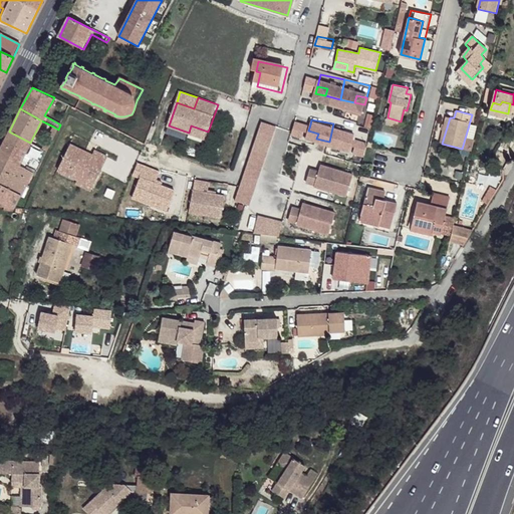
[(306,123),(295,121),(292,134),(303,136),(306,123)]
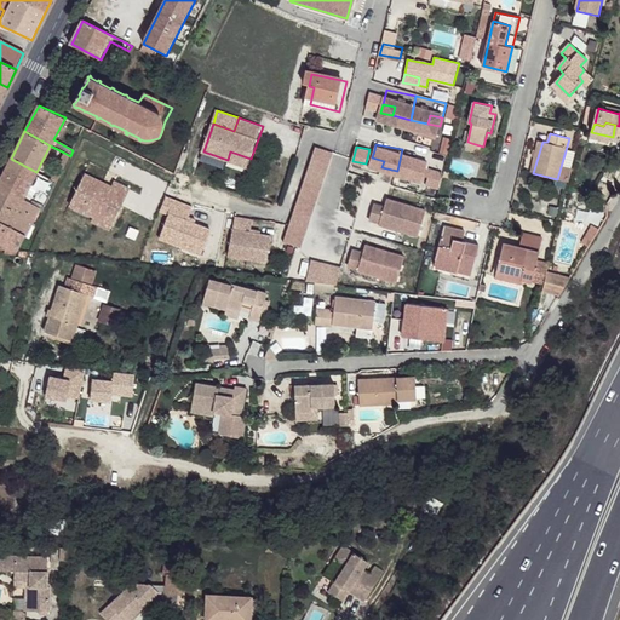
[(374,150),(369,149),(366,164),(382,167),(384,161),(372,158),(374,150)]
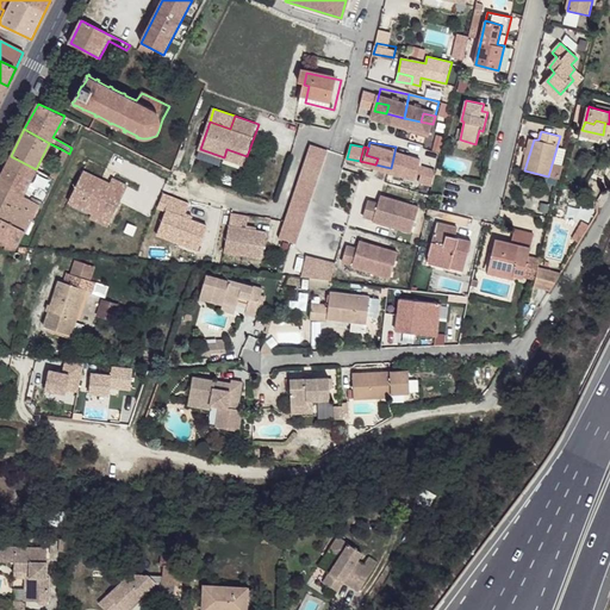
[(422,154),(396,147),(391,168),(405,172),(408,165),(418,167),(421,160),(422,154)]
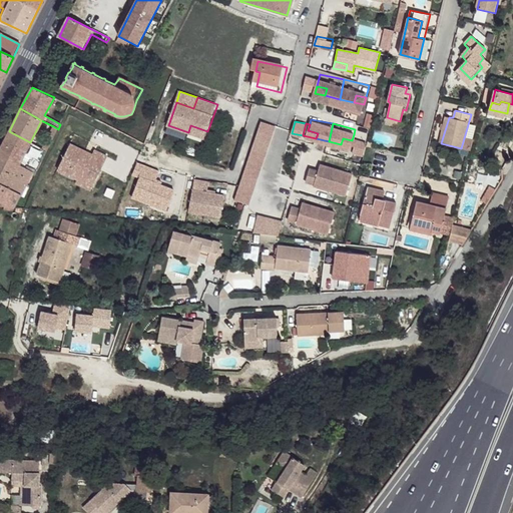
[(207,131),(190,125),(188,132),(205,138),(207,131)]
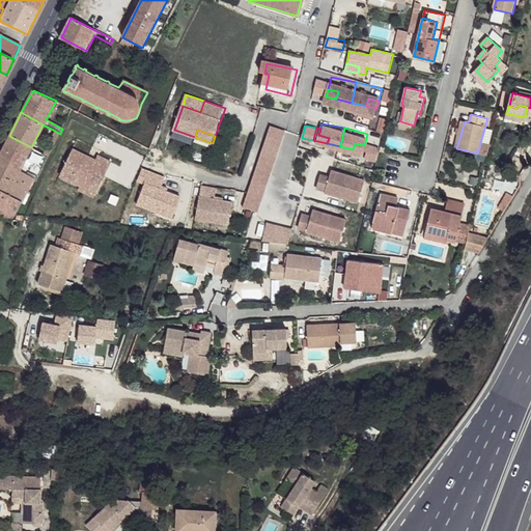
[(55,131),(49,142),(55,145),(60,134),(55,131)]
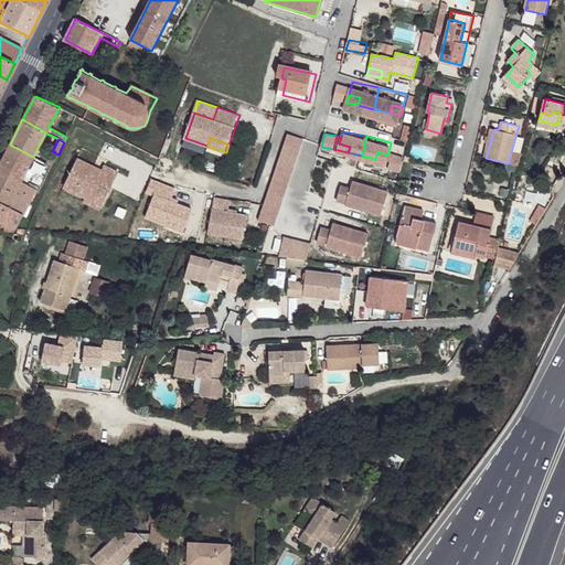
[(301,147),(286,141),(259,220),(276,225),(301,147)]
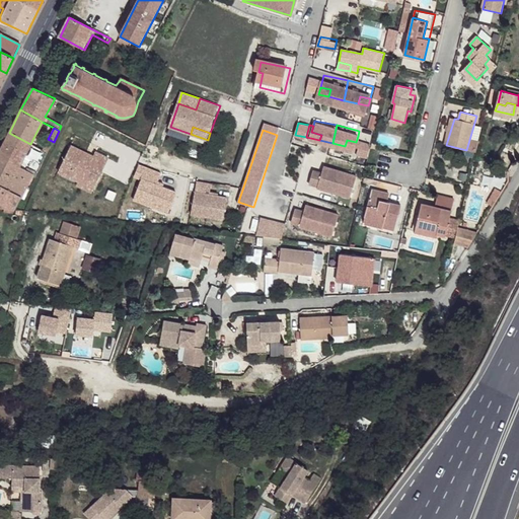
[(9,133),(0,150),(0,155),(19,165),(30,144),(9,133)]
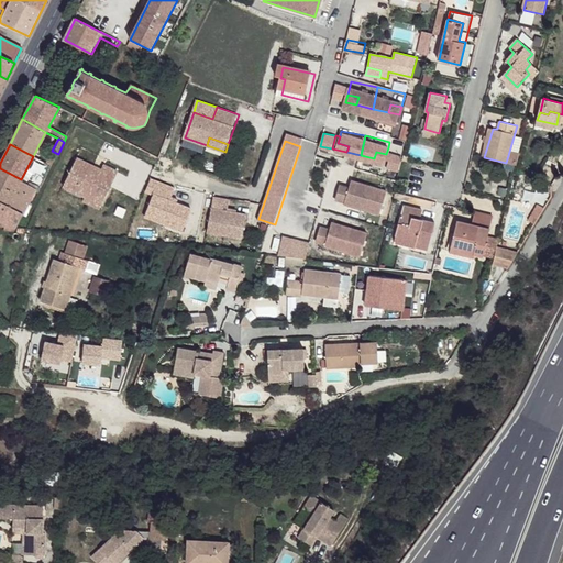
[(386,154),(376,152),(374,158),(389,162),(393,147),(388,147),(386,154)]
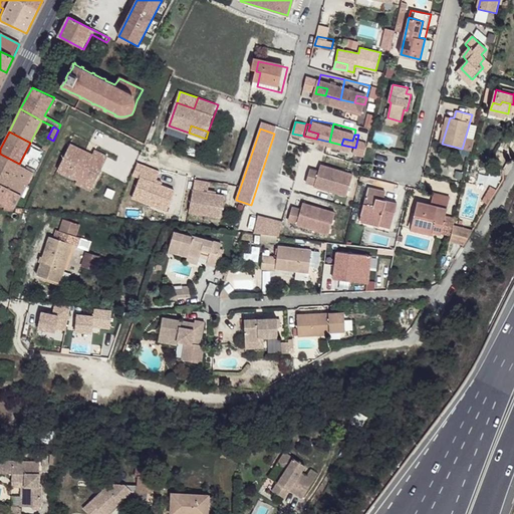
[(368,138),(358,135),(355,148),(366,150),(368,138)]
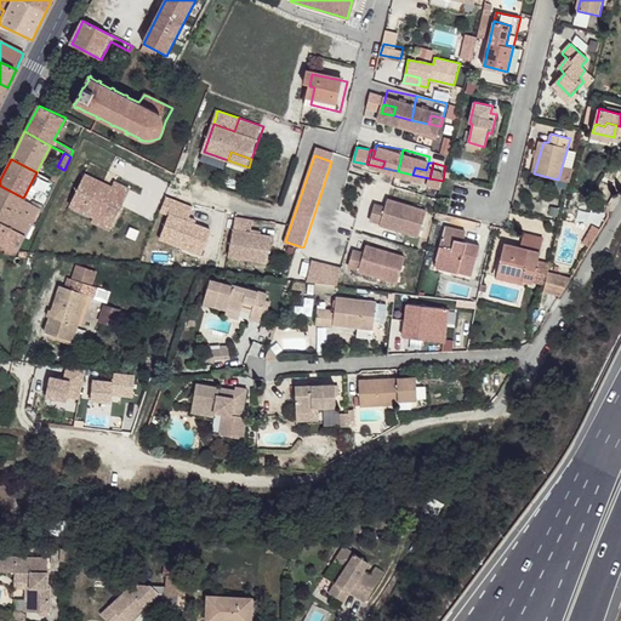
[(57,166),(53,174),(60,177),(64,170),(57,166)]
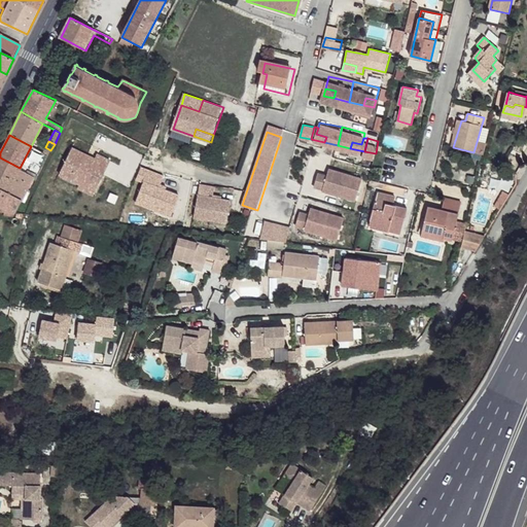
[(45,147),(42,152),(43,153),(48,155),(50,150),(45,147)]
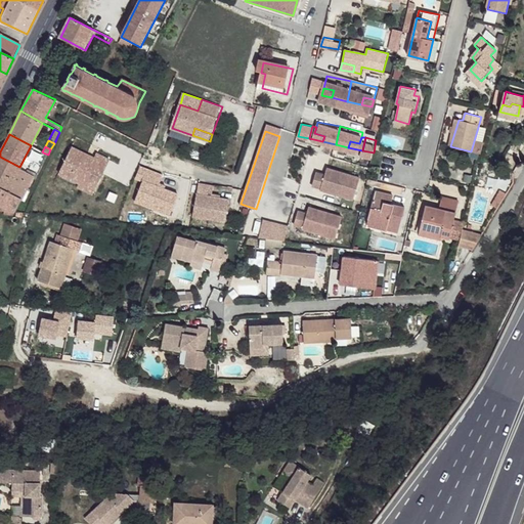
[(73,146),(59,173),(80,183),(81,180),(96,187),(110,161),(97,154),(93,162),(87,159),(88,155),(73,146)]
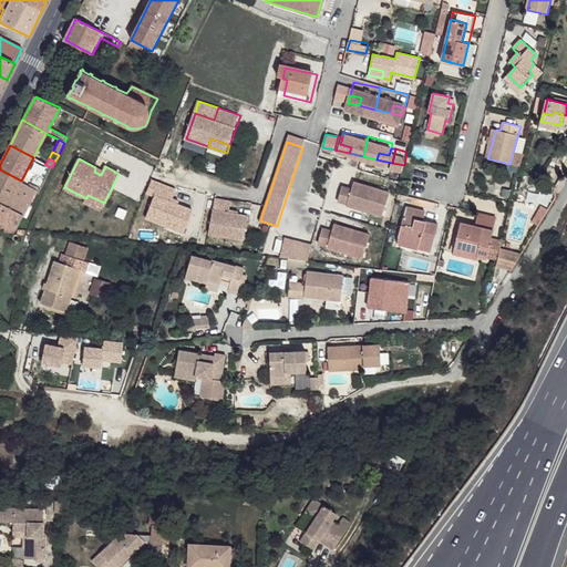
[(0,169),(0,202),(23,215),(26,209),(37,186),(33,184),(32,186),(21,181),(0,169)]
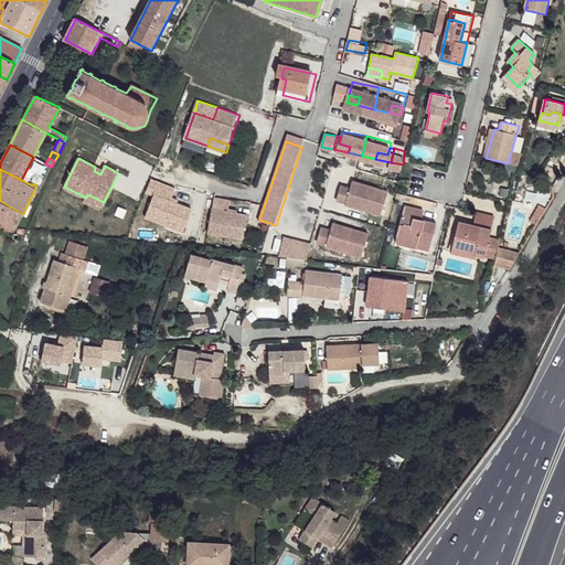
[(390,185),(353,178),(352,185),(349,199),(349,201),(384,210),(390,185)]
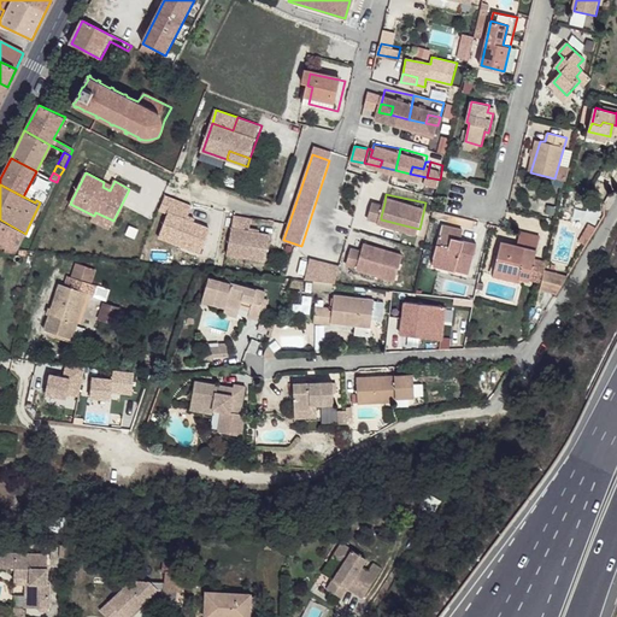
[(385,203),(375,200),(371,216),(381,217),(385,203)]
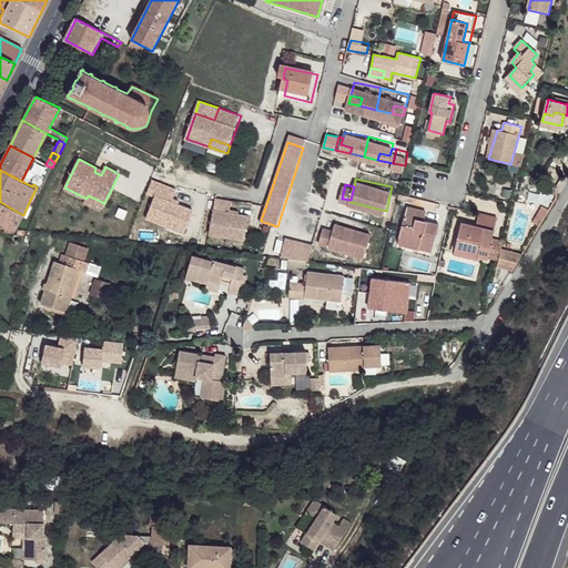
[(87,199),(84,202),(100,211),(104,203),(88,195),(87,199)]
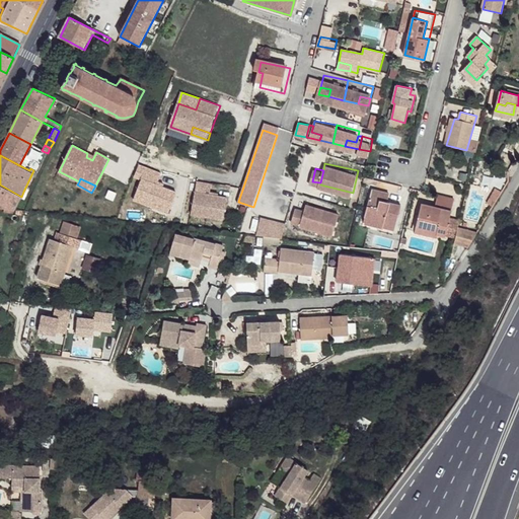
[(211,183),(196,181),(193,214),(211,216),(212,211),(226,213),(228,196),(210,194),(211,183)]
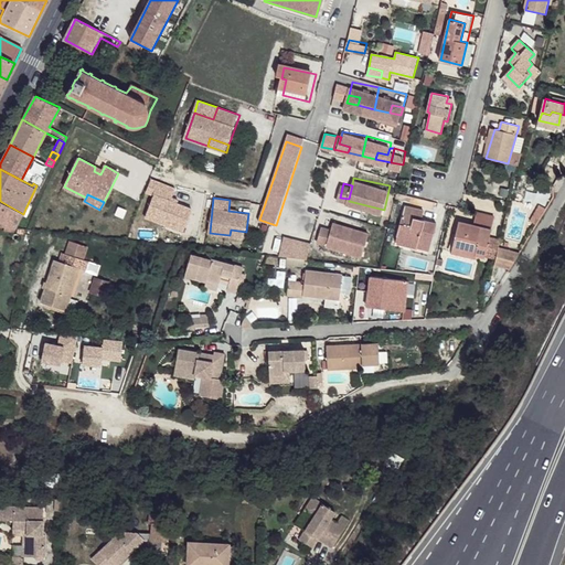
[(0,201),(0,226),(4,227),(11,227),(17,228),(23,214),(0,201)]
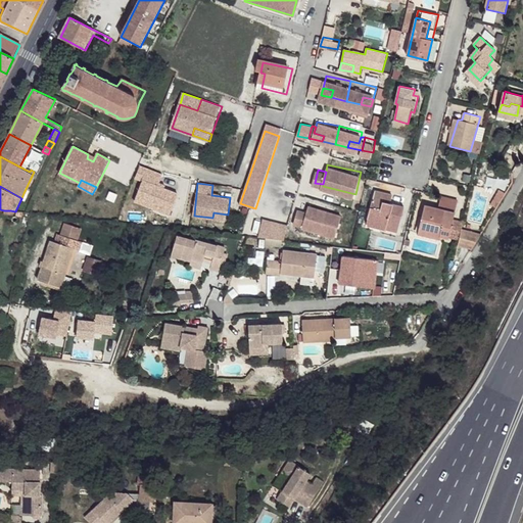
[(494,187),(486,201),(492,204),(501,190),(494,187)]
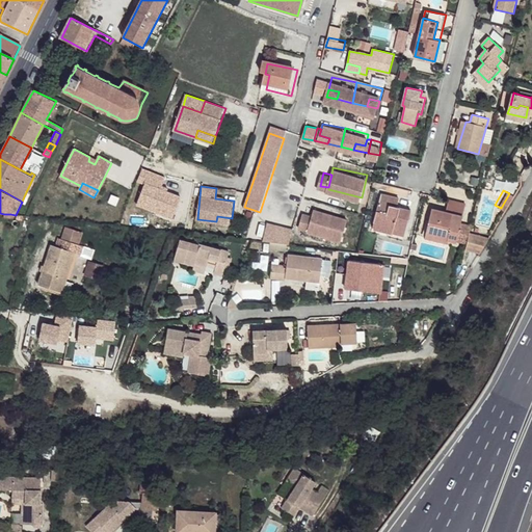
[(383,193),(376,223),(395,228),(394,232),(406,235),(413,210),(398,206),(400,198),(383,193)]
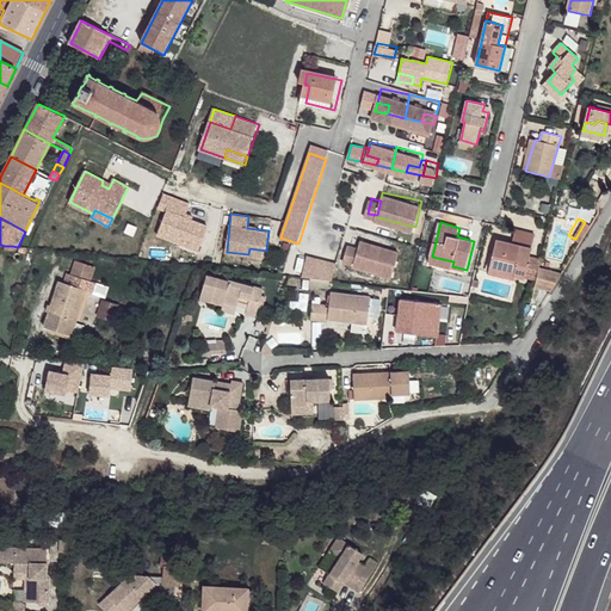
[(514,226),(511,242),(531,247),(535,232),(514,226)]
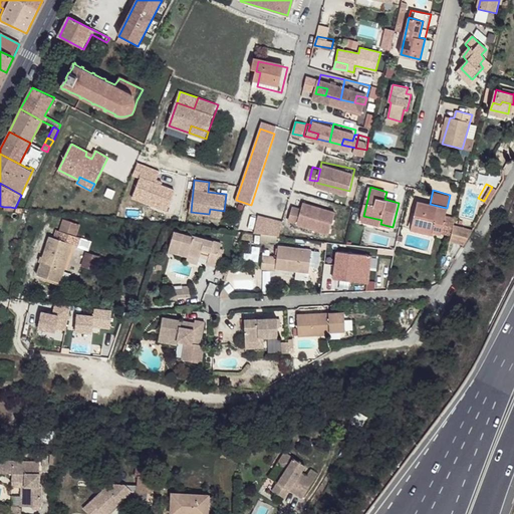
[(291,205),(286,220),(327,234),(335,211),(302,200),(299,208),(291,205)]
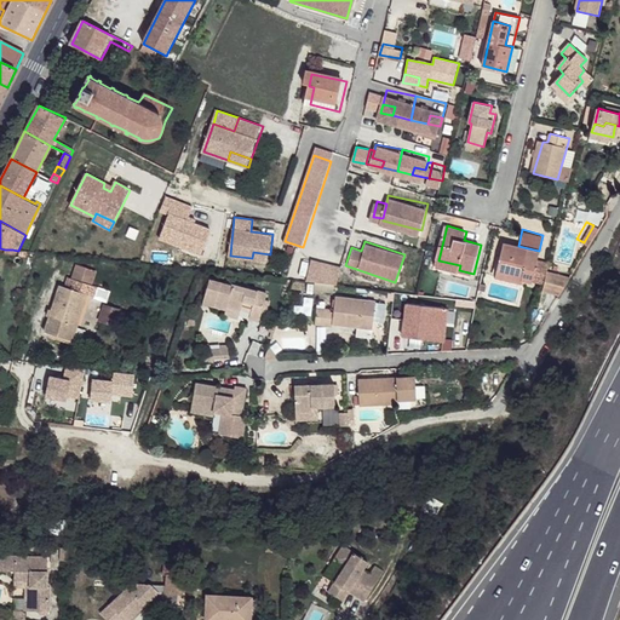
[(501,256),(498,269),(511,273),(512,270),(523,274),(522,279),(532,281),(539,251),(518,246),(504,242),(501,256)]
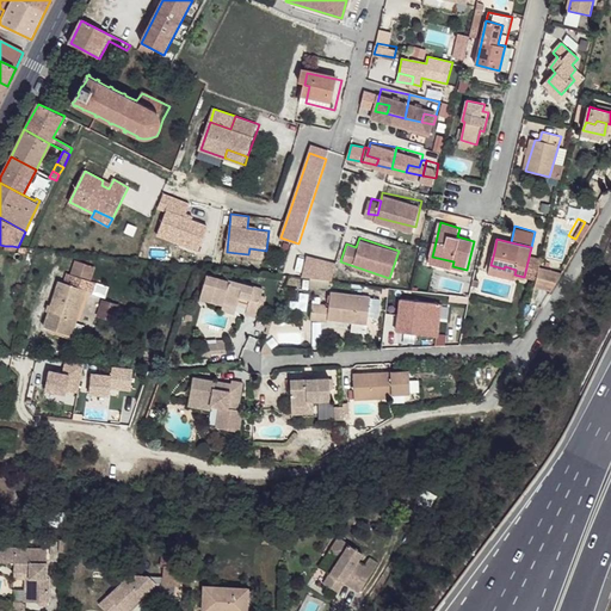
[(300,272),(331,279),(335,260),(304,253),(300,272)]
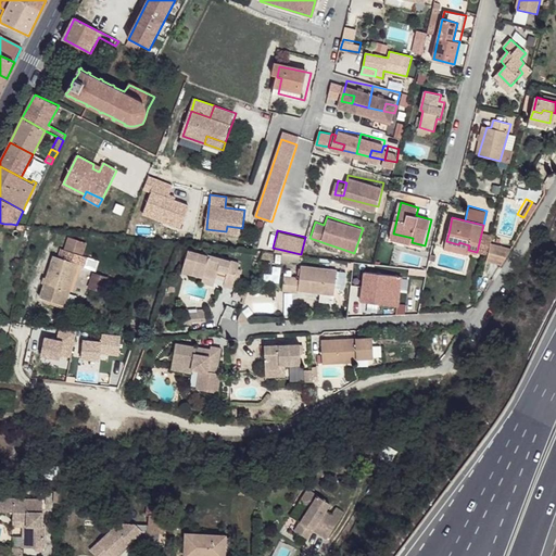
[(393,234),(392,238),(412,242),(413,238),(393,234)]
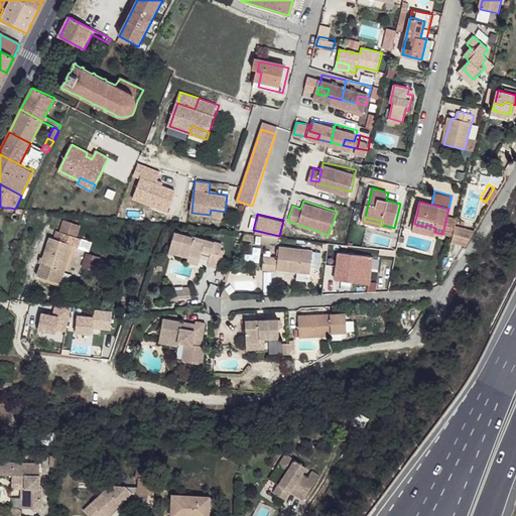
[(414,224),(413,229),(433,234),(434,232),(435,228),(426,225),(425,227),(414,224)]
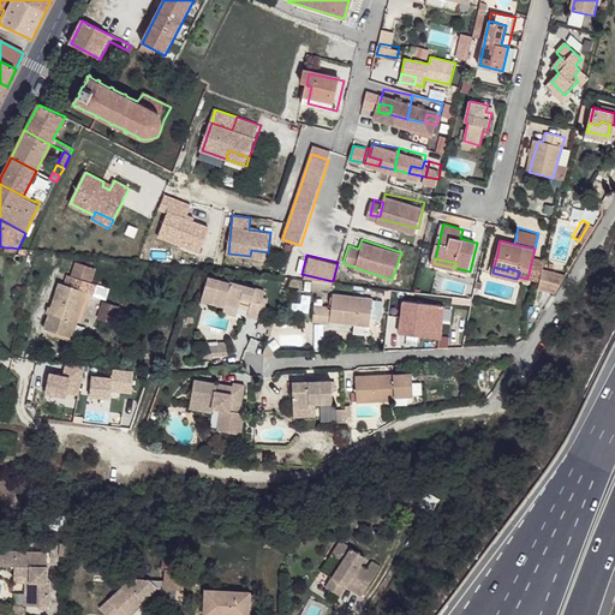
[(543,267),(538,285),(553,288),(561,272),(543,267)]
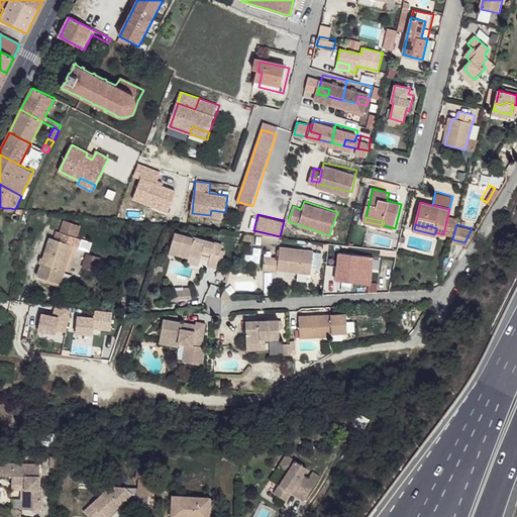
[(174,234),(169,253),(188,260),(189,256),(196,259),(201,239),(194,237),(193,239),(174,234)]
